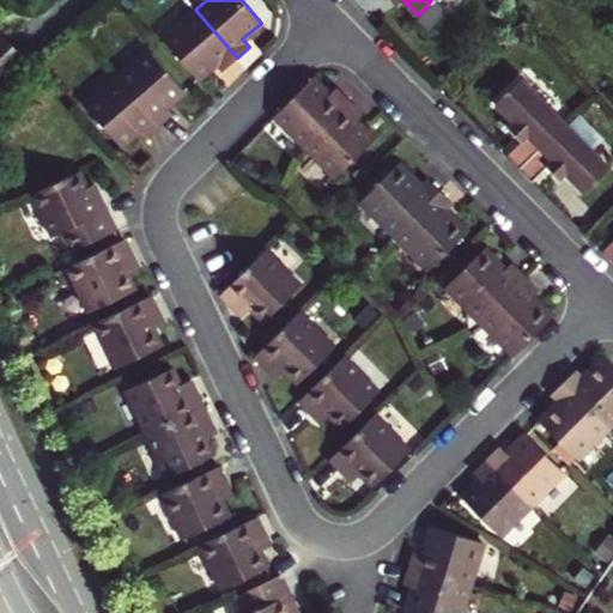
[(222,71),(237,58),(195,10),(163,38),(196,78),(216,62),(222,71)]
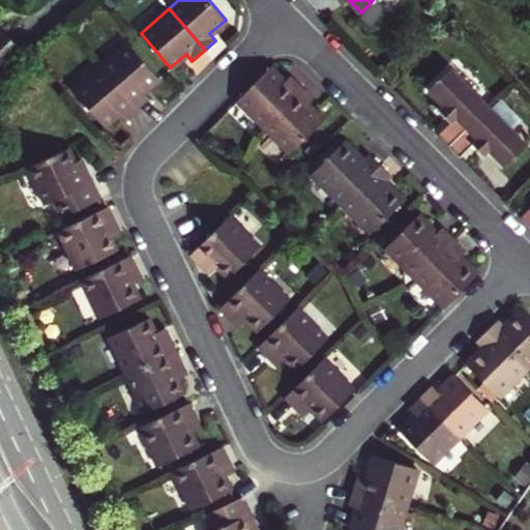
[(0,61),(18,46),(2,29),(0,30),(0,61)]
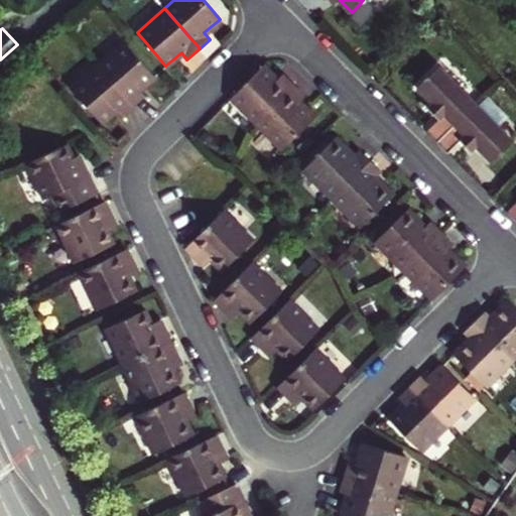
[(126,42),(100,66),(134,105),(145,96),(139,89),(154,76),(126,42)]
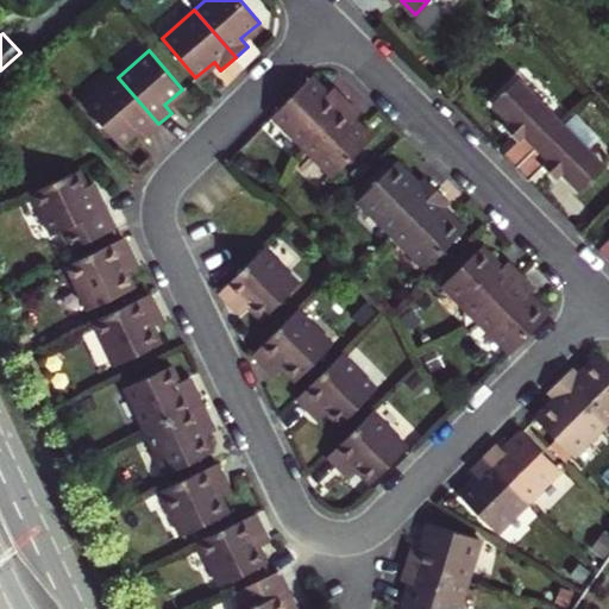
[(311,76),(275,113),(303,142),(347,99),(334,86),(326,93),(311,76)]
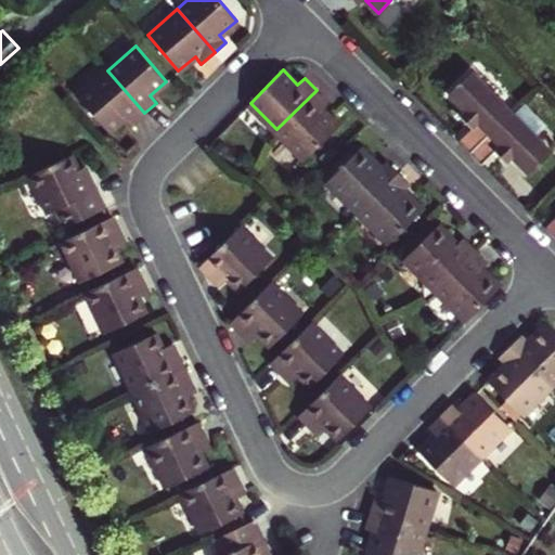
[(472,126),(457,139),(469,151),(513,108),(473,69),(449,92),(465,110),(460,114),(472,126)]
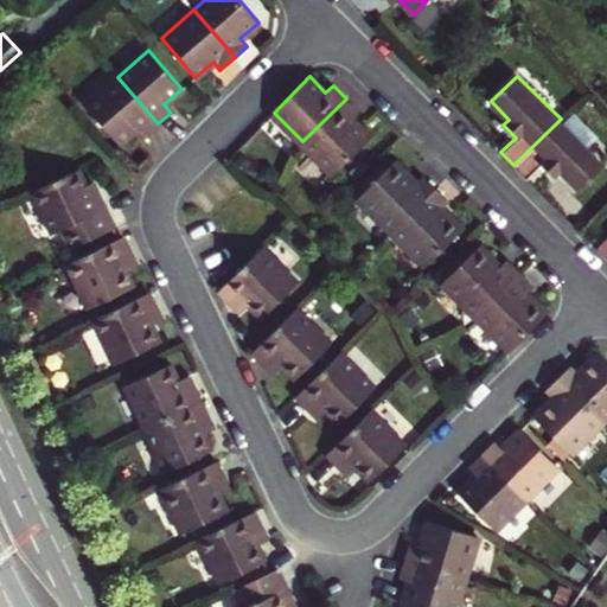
[(144,135),(158,123),(117,77),(85,104),(119,144),(136,128),(144,135)]
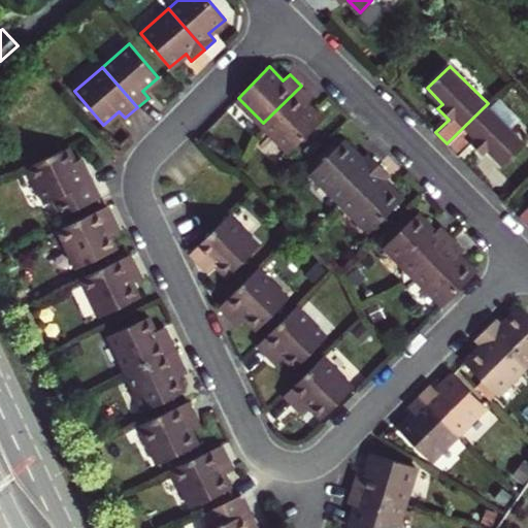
[(301,86),(263,123),(289,150),(320,118),(305,103),(312,97),(301,86)]
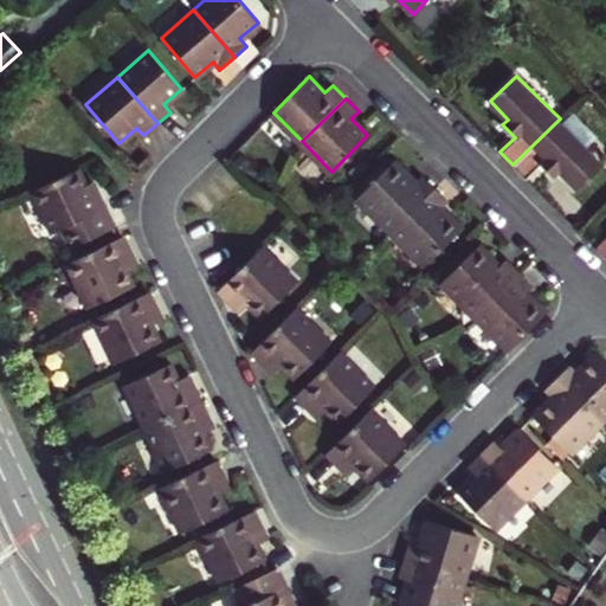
[(604,162),(560,118),(513,165),(526,178),(541,163),(553,175),(559,169),(578,188),(604,162)]
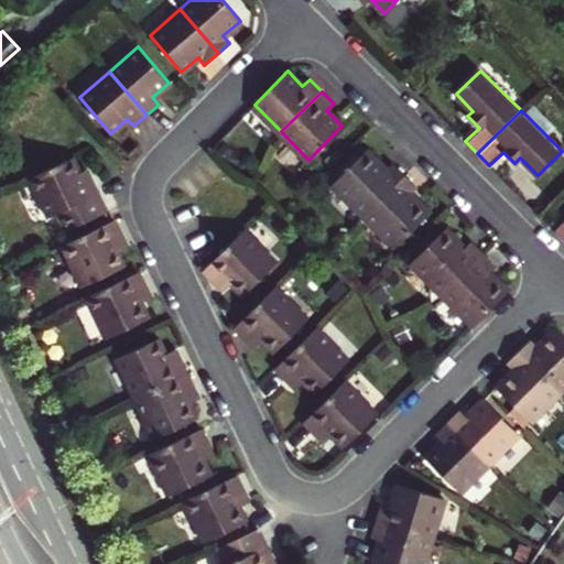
[(364,215),(404,174),(393,163),(386,169),(366,150),(333,183),(364,215)]
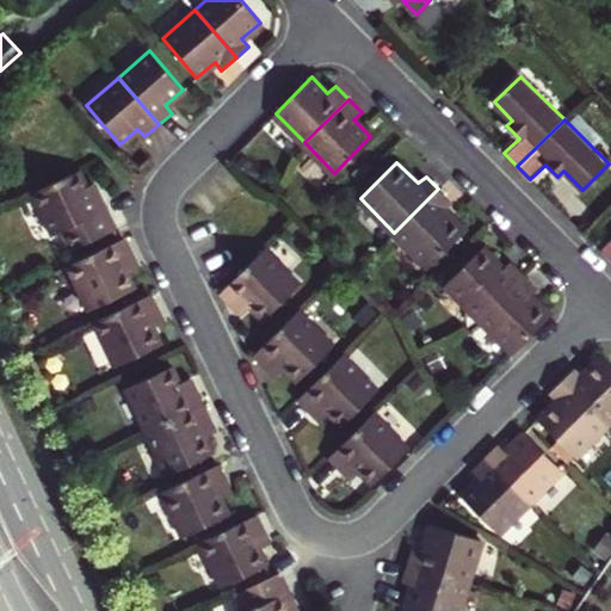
[(79,171),(32,192),(53,235),(63,230),(72,250),(116,228),(98,193),(92,196),(79,171)]
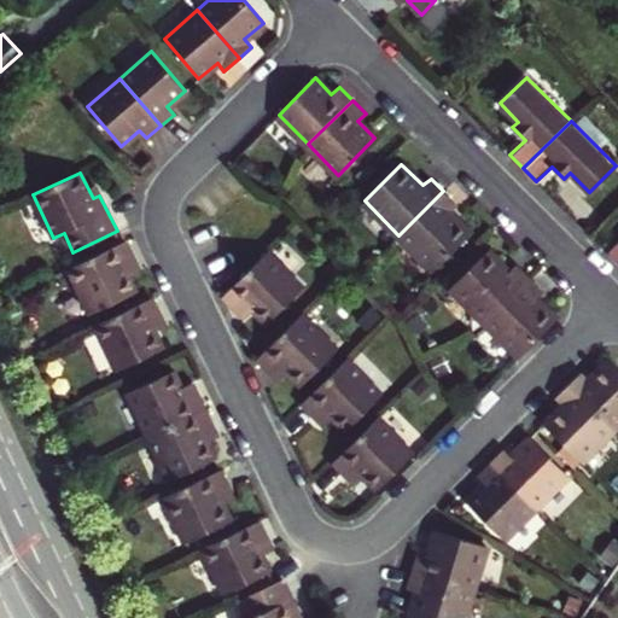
[(456,204),(443,191),(398,235),(432,268),(468,232),(449,211),(456,204)]
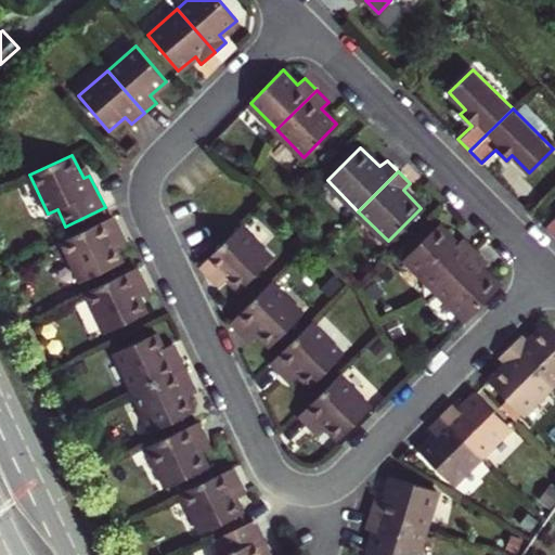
[(554,215),(544,227),(554,235),(554,215)]
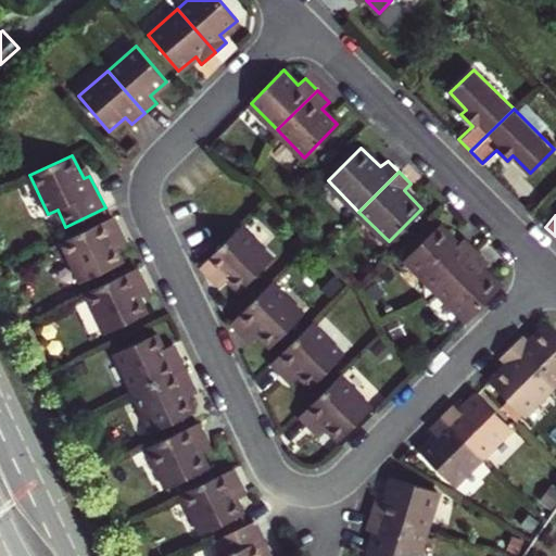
[(113,216),(61,241),(80,282),(123,263),(115,248),(121,245),(115,237),(121,234),(113,216)]
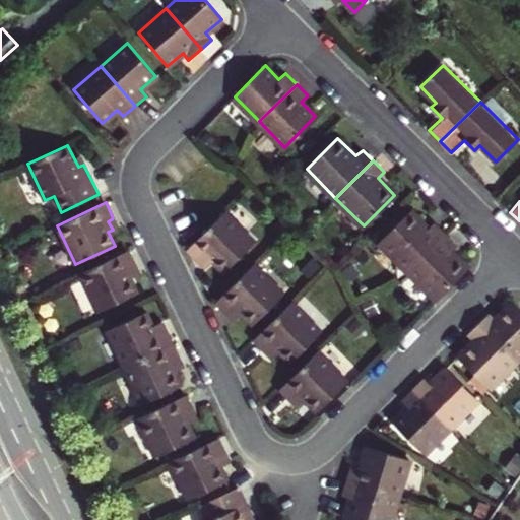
[(407,269),(445,232),(435,221),(428,229),(410,210),(379,242),(407,269)]
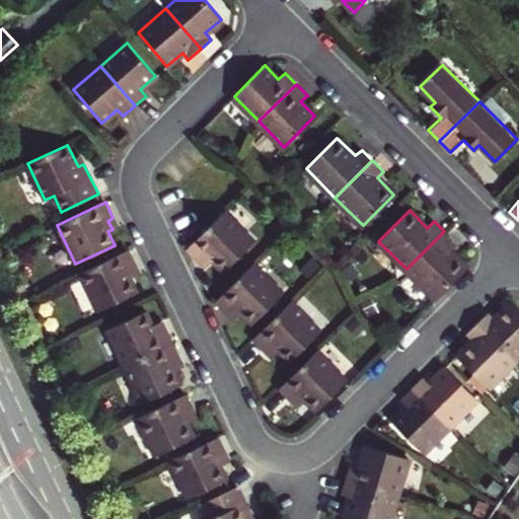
[(255,240),(226,211),(187,248),(199,260),(203,256),(210,264),(214,262),(225,272),(255,240)]
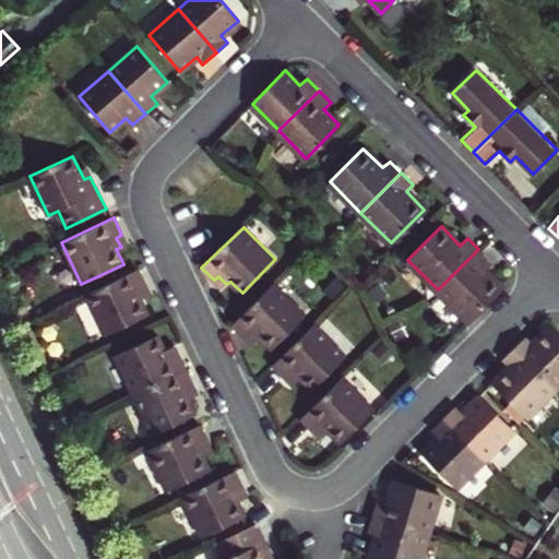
[(490,261),(478,249),(438,289),(470,320),(502,287),(484,269),(490,261)]
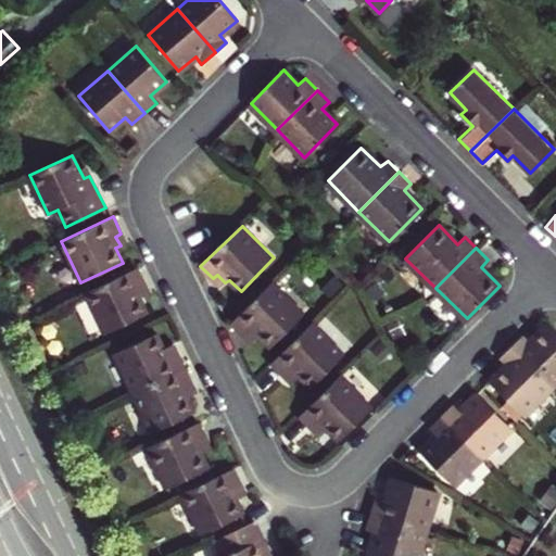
[(137,268),(85,292),(104,335),(147,314),(139,298),(144,297),(139,287),(144,283),(137,268)]
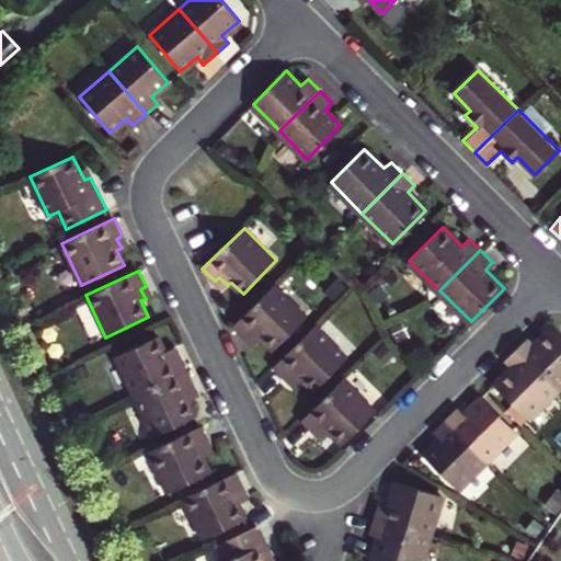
[(275,285),(235,325),(247,338),(250,335),(258,343),(261,340),(273,352),(308,317),(275,285)]
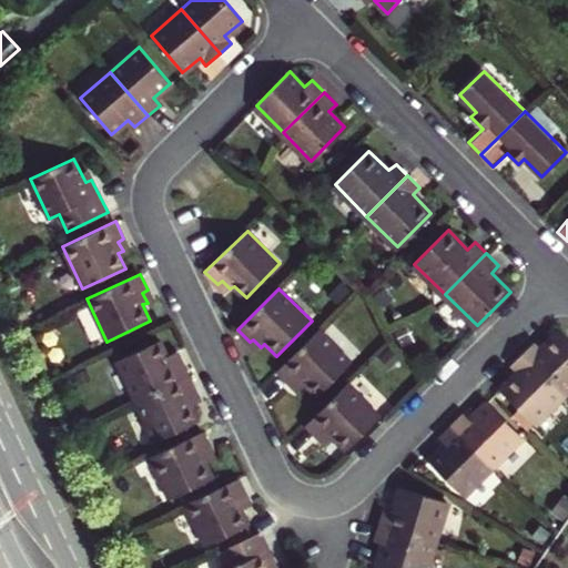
[(320,330),(279,371),(291,384),(294,381),(302,388),(305,385),(317,397),(352,362),(320,330)]
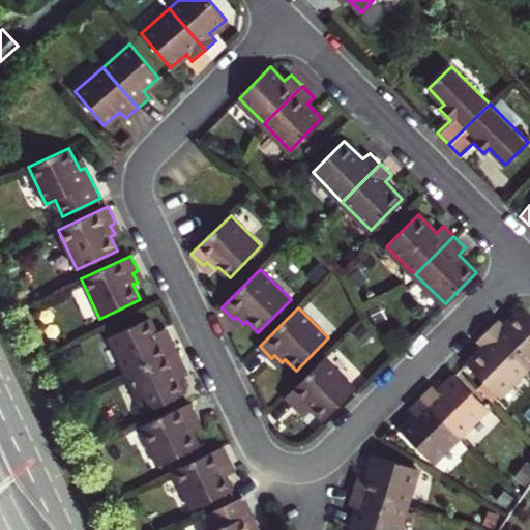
[(487,328),(526,366),(529,361),(529,317),(521,307),(505,324),(498,318),(487,328)]
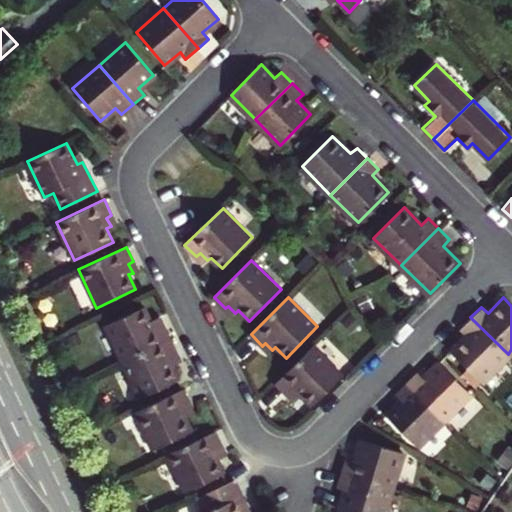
[(105,324),(122,361),(169,338),(164,325),(159,328),(155,318),(151,320),(144,307),(105,324)]
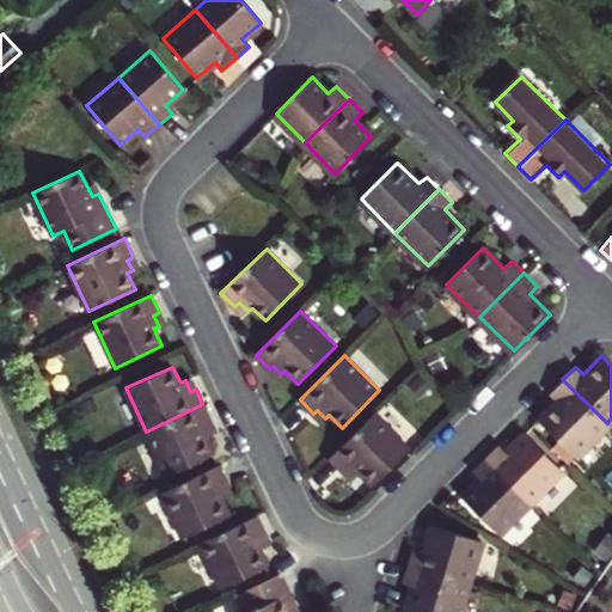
[(575,456),(607,423),(562,379),(549,392),(557,401),(538,418),(575,456)]
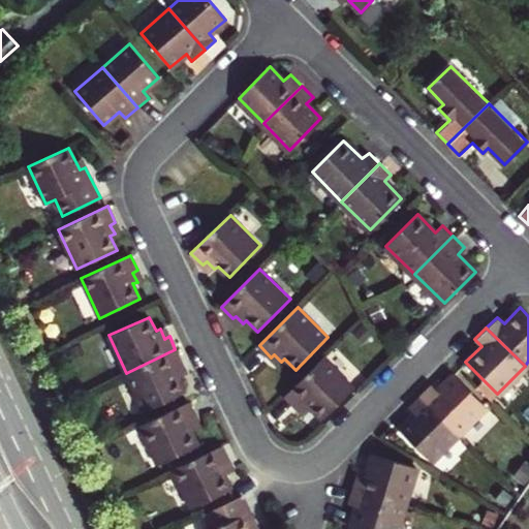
[(182,364),(175,349),(126,373),(144,411),(184,392),(177,376),(181,375),(177,366),(182,364)]
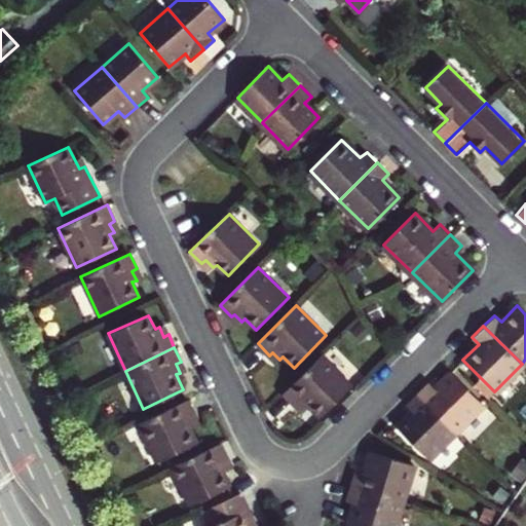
[(322,355),(284,393),(295,405),(298,402),(306,409),(309,406),(321,417),(352,385),(322,355)]
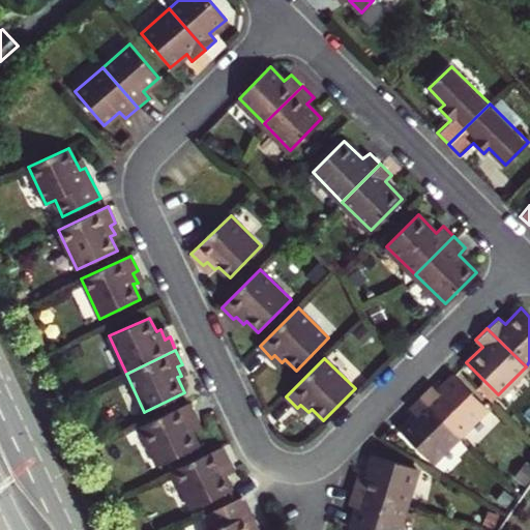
[(439,389),(433,382),(420,394),(460,434),(487,406),(455,374),(439,389)]
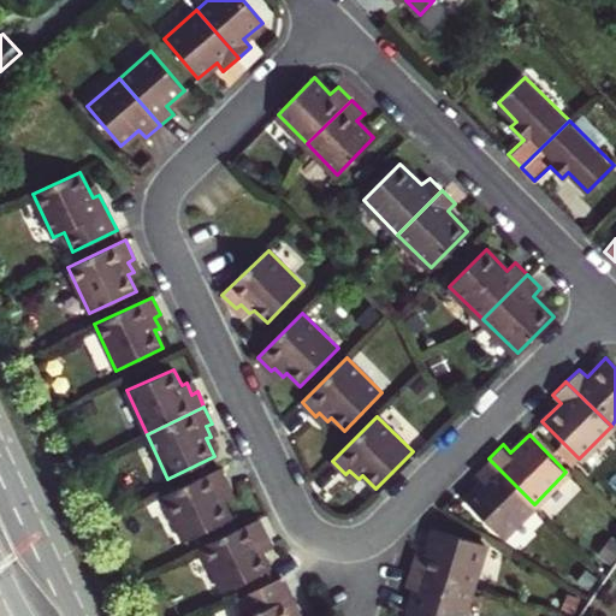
[(534,504),(489,458),(475,472),(484,481),(465,498),(491,525),(503,535),(534,504)]
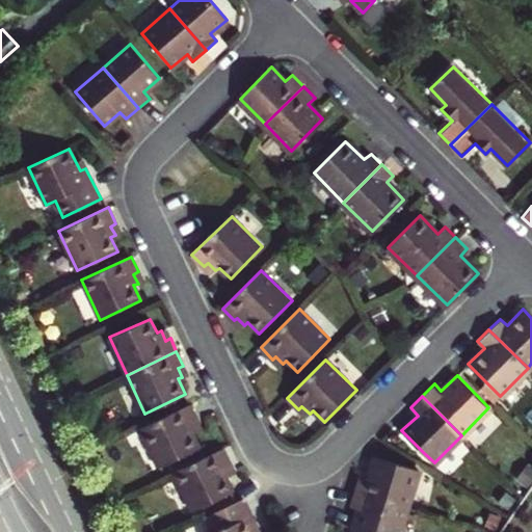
[(190,403),(139,428),(157,467),(198,447),(191,429),(196,428),(192,419),(196,417),(190,403)]
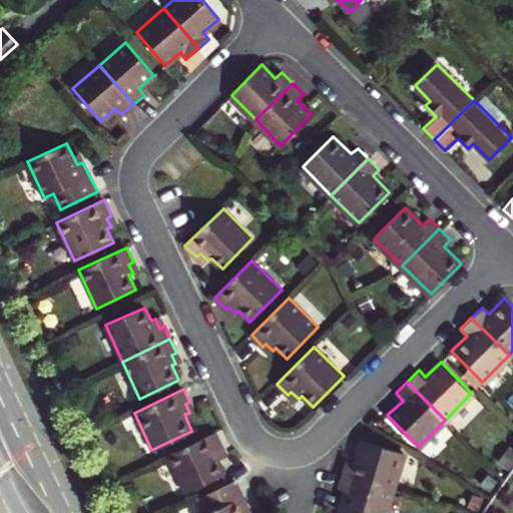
[(214,431),(166,454),(184,493),(224,473),(217,459),(222,457),(217,448),(221,447),(214,431)]
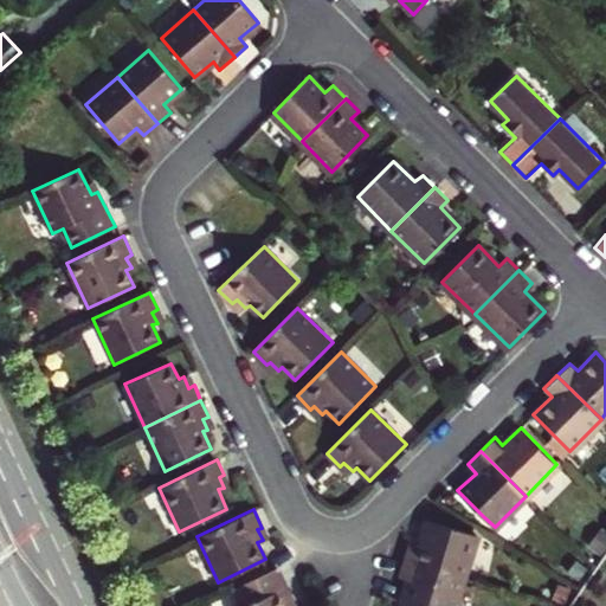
[(470,532),(426,520),(417,545),(407,542),(403,558),(463,577),(476,534),(470,532)]
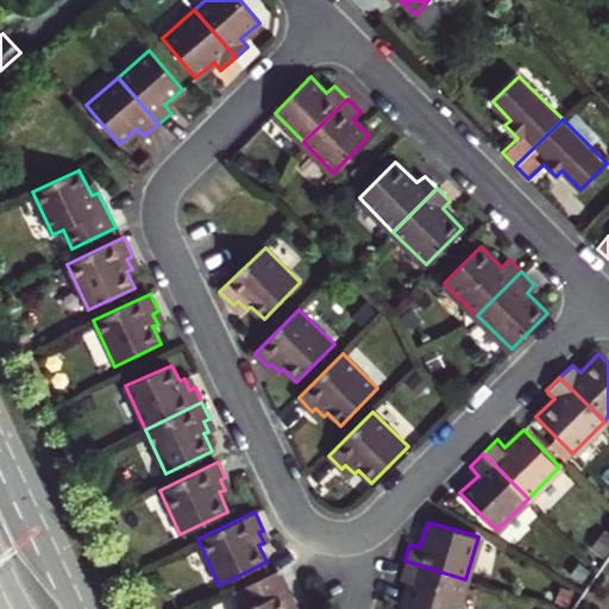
[(405,560),(400,578),(409,581),(402,607),(408,608),(456,608),(465,579),(405,560)]
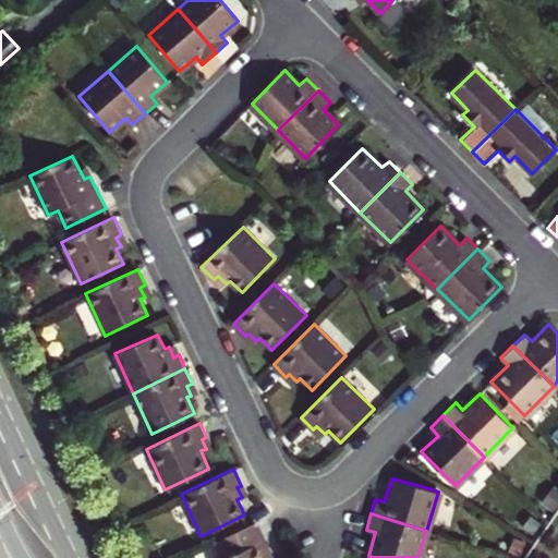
[(255,522),(216,541),(223,557),(265,557),(270,555),(255,522)]
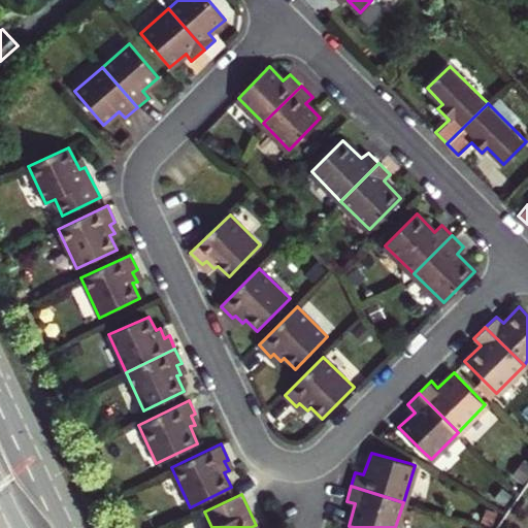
All buildings are outlined.
